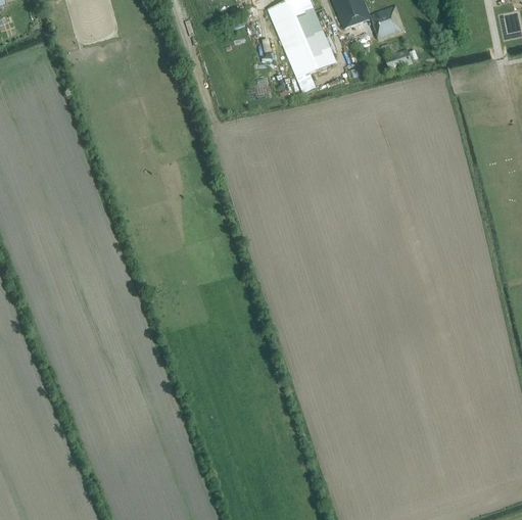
[(286,0),(268,7),(295,78),(336,61),(311,0),(286,0)]
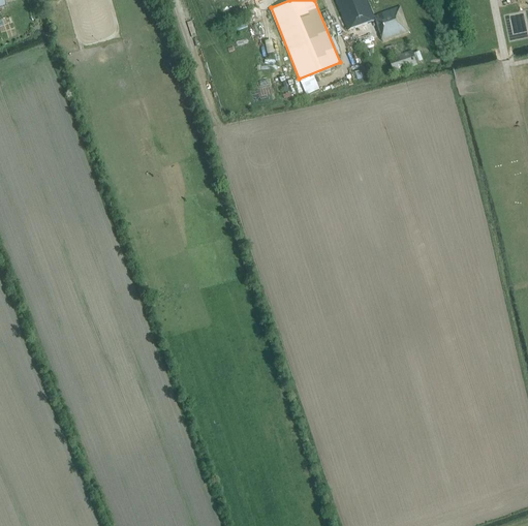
[(335,0),(347,29),(374,18),(382,39),(408,30),(399,4),(377,12),(378,12),(373,14),(367,0),(335,0)]
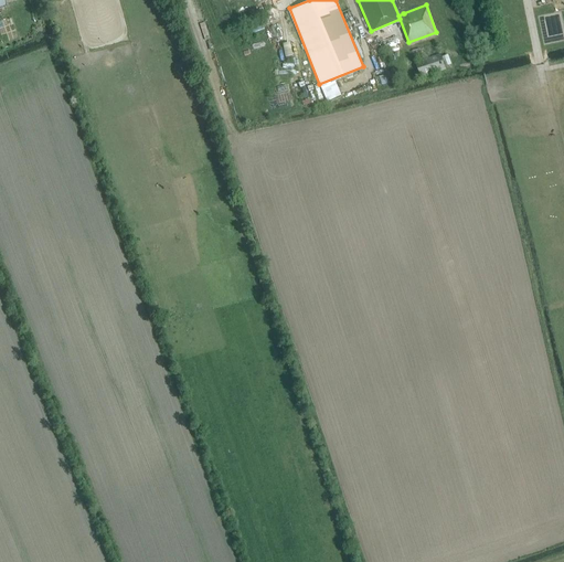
[(0,28),(2,38),(18,34),(12,14),(0,18),(0,28)]
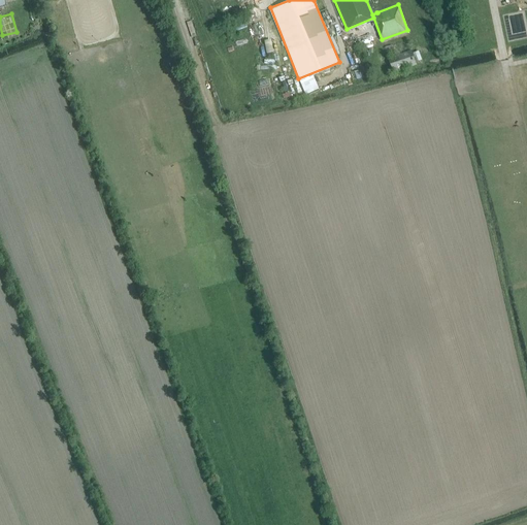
[(412,48),(388,57),(393,71),(417,63),(412,48)]
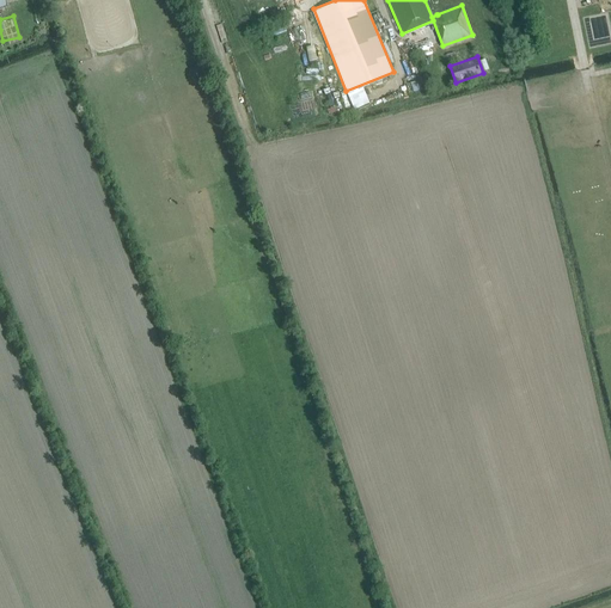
[(313,110),(313,98),(292,98),(292,109),(313,110)]
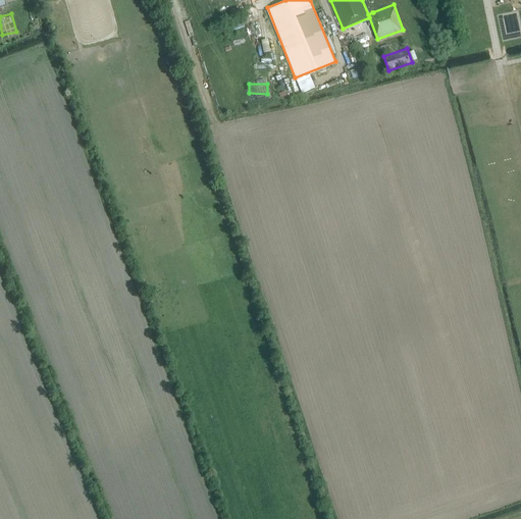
All buildings are outlined.
